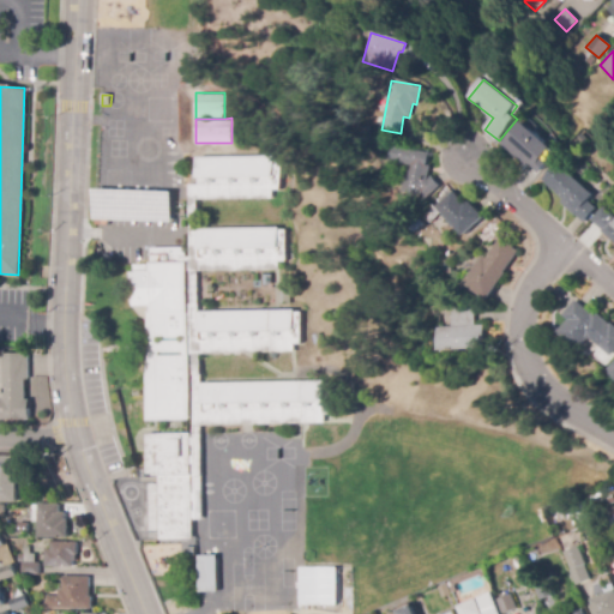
[(542,174),(530,163),(527,168),(500,145),(522,121),(554,148),(545,160),(551,163),(542,174)]
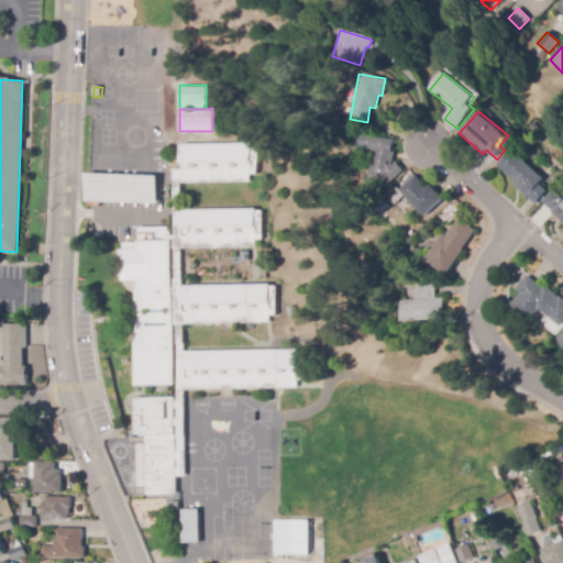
[(389,185),(384,178),(371,176),(374,151),(356,148),(359,134),(393,140),(392,152),(395,153),(393,165),(396,162),(405,172),(389,185)]
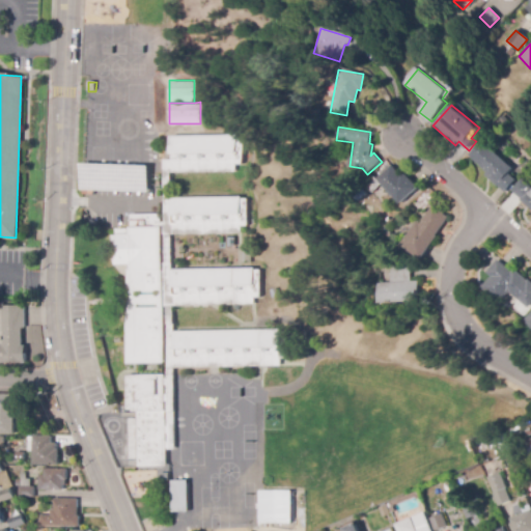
[(116,227),(130,226),(130,213),(161,213),(161,222),(163,222),(163,159),(170,159),(170,154),(169,154),(169,136),(240,135),(240,151),(246,151),(246,146),(250,146),(250,166),(246,166),(246,164),(241,164),(241,165),(233,165),(233,171),(169,172),(170,197),(241,196),(241,198),(246,198),(247,226),(241,227),(241,233),(172,234),(172,269),(254,268),(254,270),(260,270),(260,298),(254,298),(254,304),(172,305),(173,330),(286,329),(286,359),(281,359),(281,366),(175,367),(176,449),(167,450),(167,467),(137,467),(137,459),(129,459),(129,417),(120,417),(120,404),(126,404),(126,409),(128,409),(127,374),(166,373),(166,364),(128,364),(127,271),(131,271),(131,263),(115,264),(115,253),(111,253),(111,234),(116,234),(116,227)]
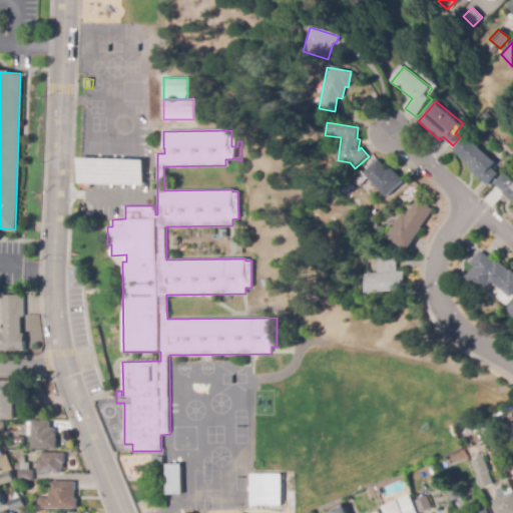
[(489,186),(481,180),(469,169),(471,167),(452,150),(465,136),(496,163),(492,168),(499,174),(489,186)]
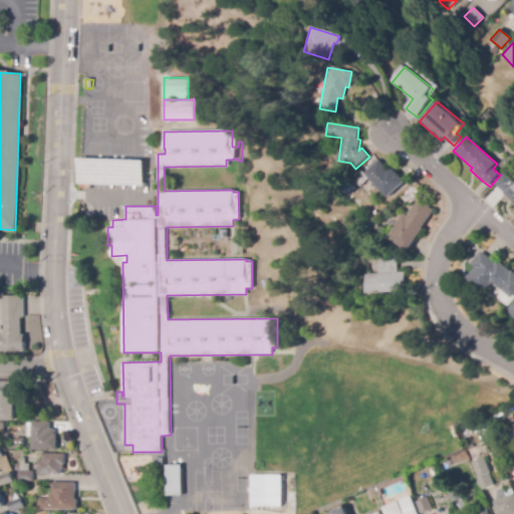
[(390,198),(381,190),(380,191),(370,180),(371,179),(366,174),(369,171),(367,168),(376,160),(378,163),(380,161),(390,171),(393,168),(407,183),(390,198)]
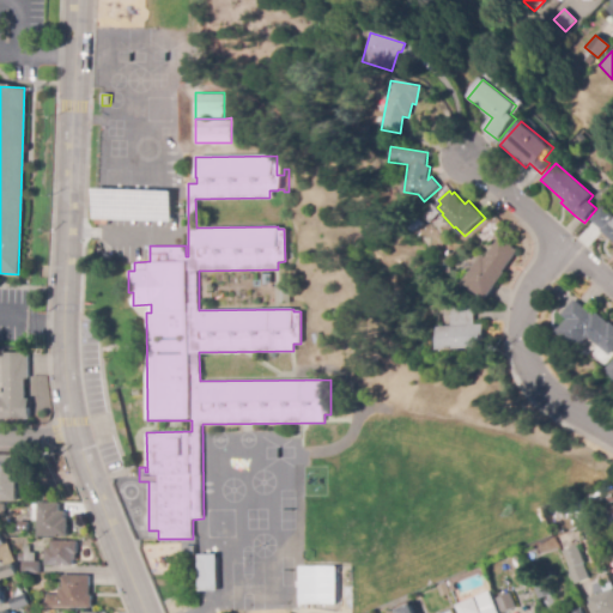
[(430,224),(419,213),(431,204),(441,214),(430,224)]
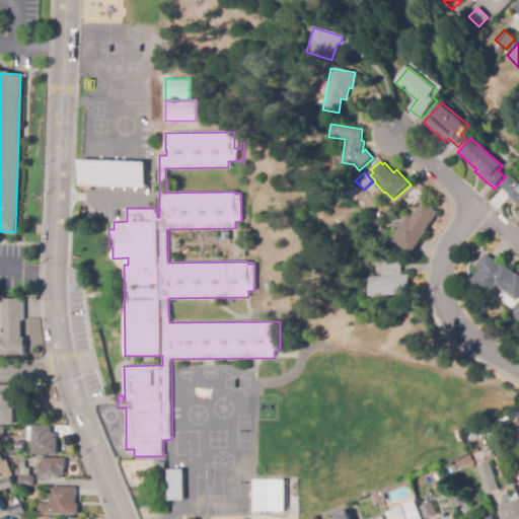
[(518,204),(509,196),(510,195),(501,187),(511,175),(518,181),(518,204)]
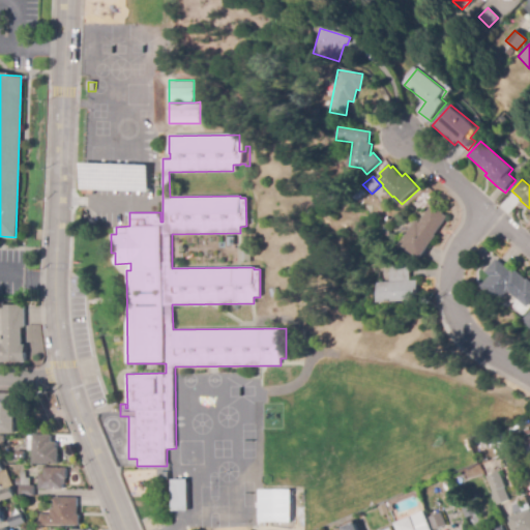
[(94,194),(83,193),(83,180),(94,181),(94,194)]
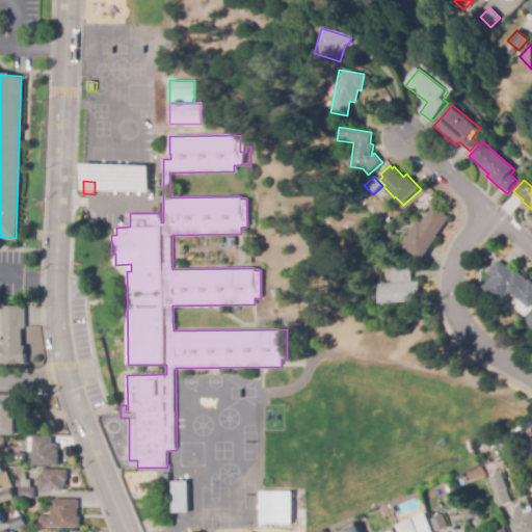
[(423,261),(401,245),(418,222),(421,224),(433,207),(450,218),(437,236),(440,237),(423,261)]
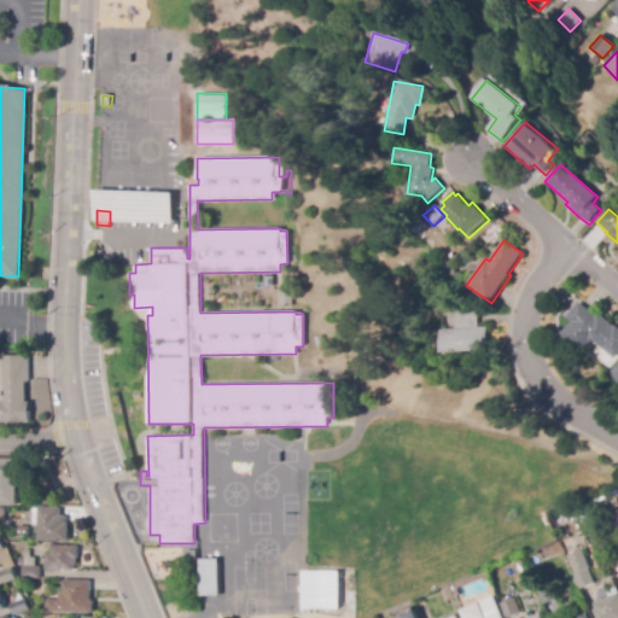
[(449,277),(447,263),(454,262),(456,277),(449,277)]
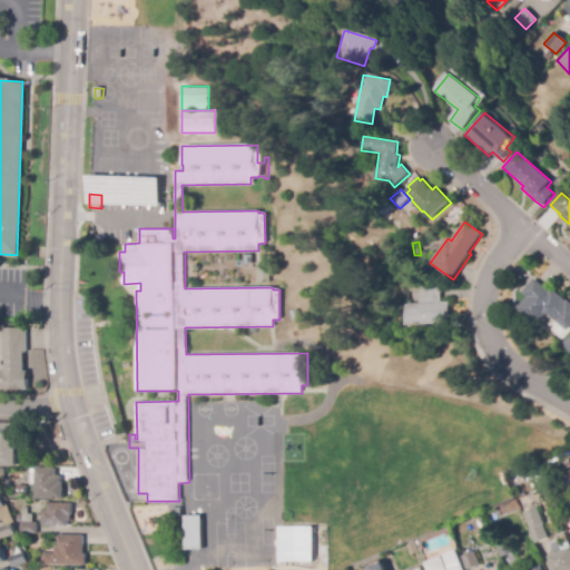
[(257,266),(268,266),(268,282),(258,282),(257,266)]
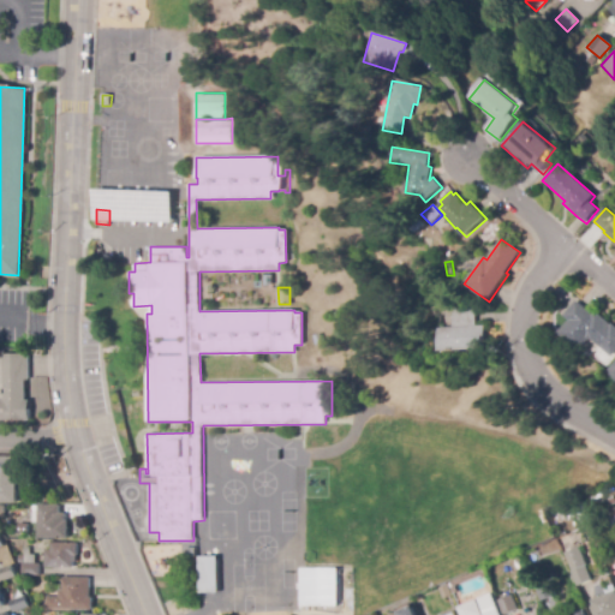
[(614,326),(614,352),(611,357),(590,338),(580,350),(560,332),(571,321),(563,316),(577,300),(593,314),(596,311),(610,324),(611,323),(614,326)]
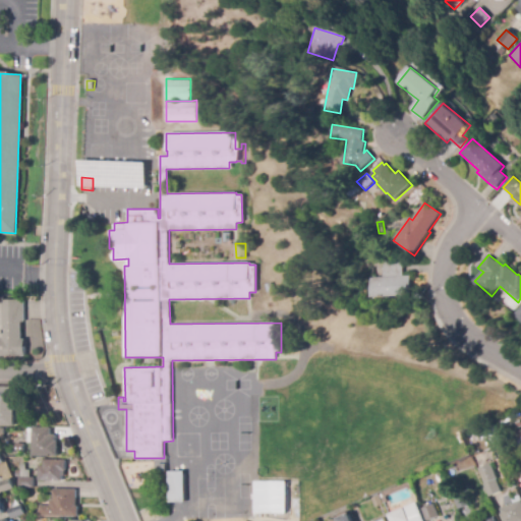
[(372,298),(371,279),(372,279),(372,269),(369,269),(365,262),(384,261),(385,263),(402,262),(403,277),(410,276),(412,296),(372,298)]
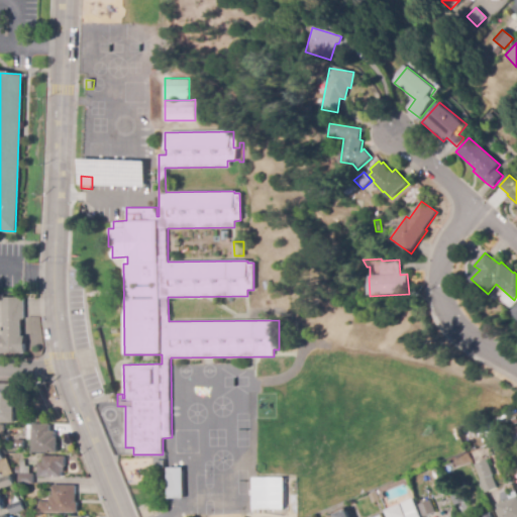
[(0,300),(1,300),(1,298),(24,298),(25,320),(21,320),(22,337),(25,337),(25,353),(0,353),(0,300)]
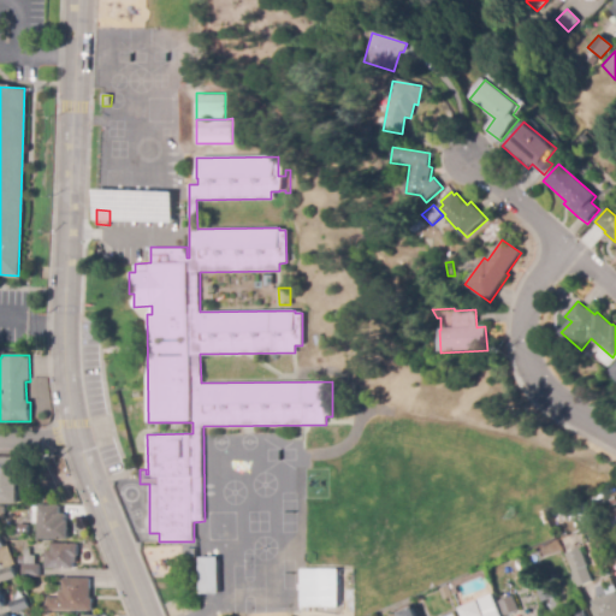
[(16,504),(0,504),(0,458),(17,458),(16,504)]
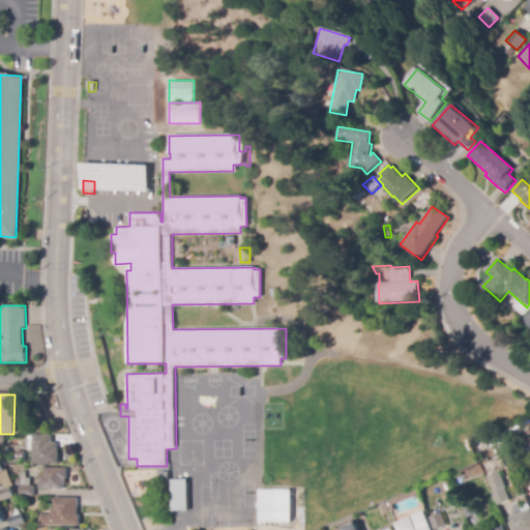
[(492,445),(489,437),(500,431),(504,440),(492,445)]
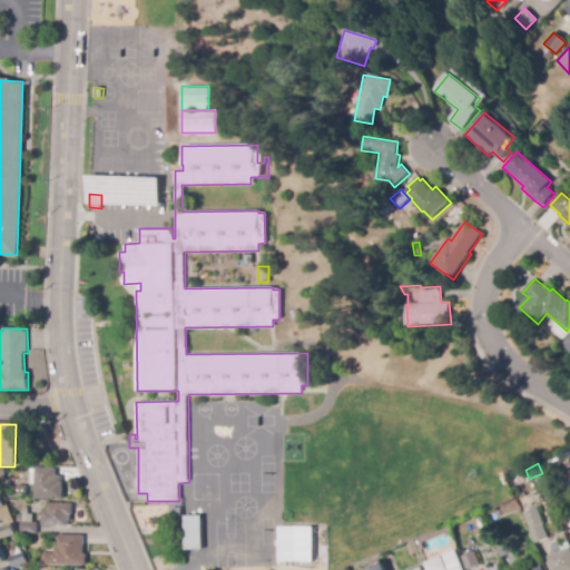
[(62,500),(35,500),(35,482),(25,482),(25,470),(35,470),(35,469),(55,469),(55,477),(60,477),(60,483),(64,483),(62,500)]
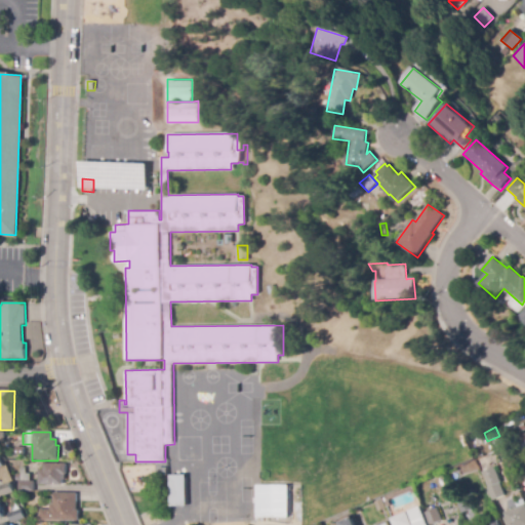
[(480,472),(477,463),(482,461),(486,470),(480,472)]
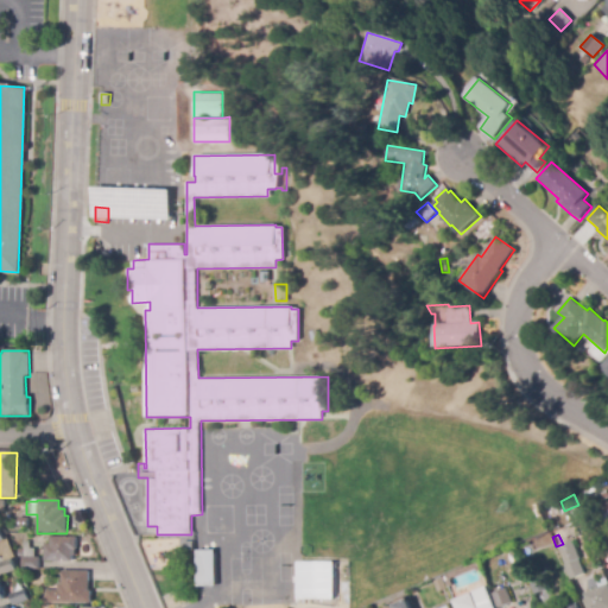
[(73,562),(44,562),(44,545),(50,545),(50,537),(77,538),(76,550),(75,557),(73,557),(73,562)]
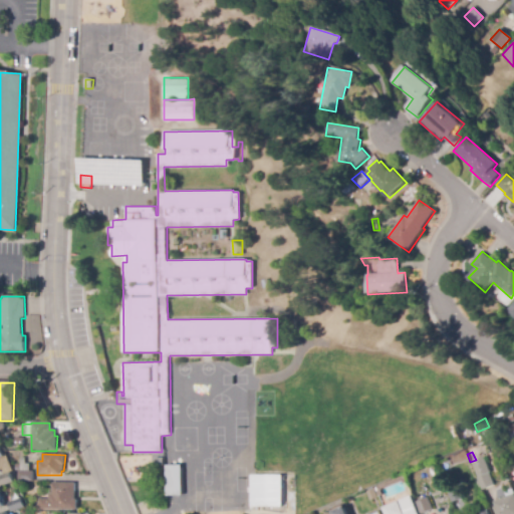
[(33,482),(17,482),(17,472),(14,472),(14,465),(19,465),(19,458),(24,458),(24,464),(29,464),(29,472),(33,472),(33,482)]
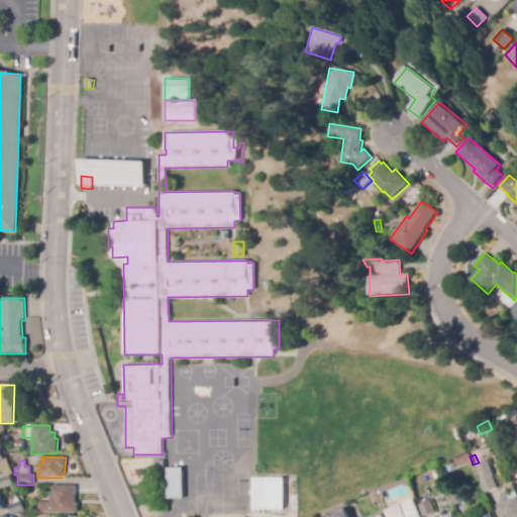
[(165,469),(157,469),(157,460),(165,460),(165,469)]
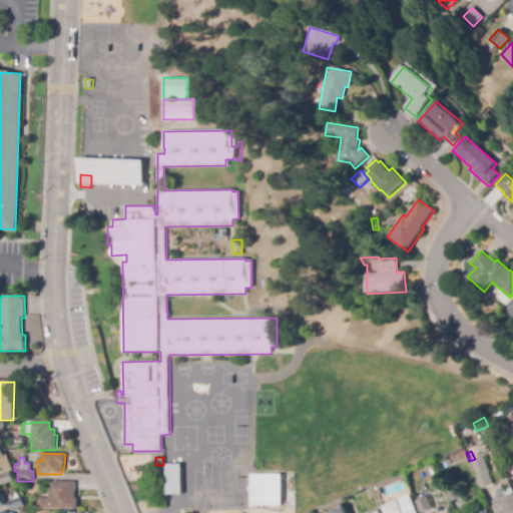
[(481,489),(471,462),(484,458),(489,472),(488,472),(492,485),(481,489)]
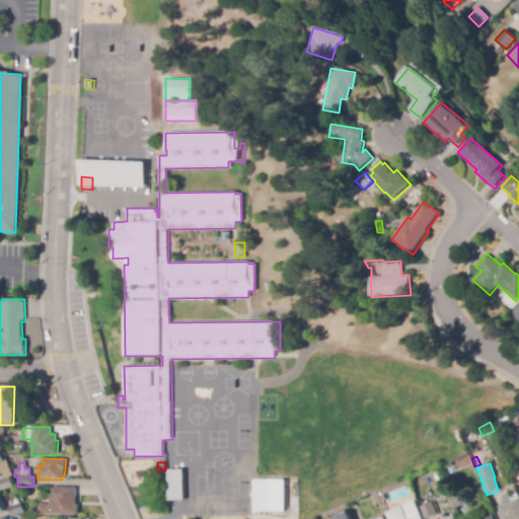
[(167,468),(184,468),(186,501),(167,501),(167,468)]
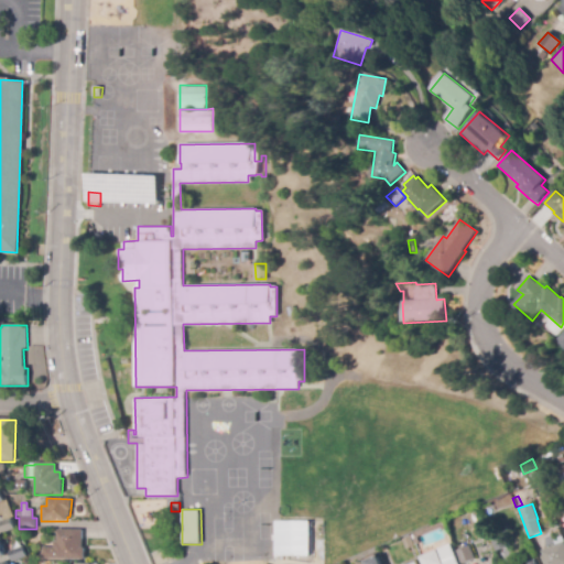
[(0,534),(0,522),(11,519),(15,529),(0,534)]
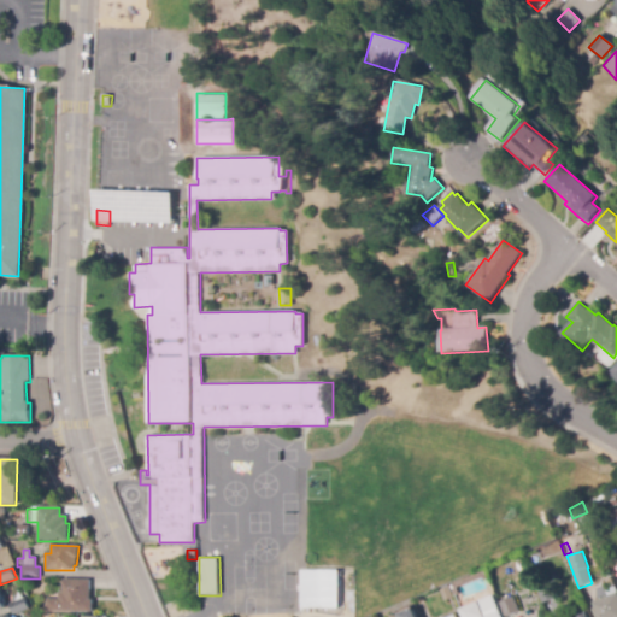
[(301,607),(339,609),(340,570),(301,570),(301,607)]
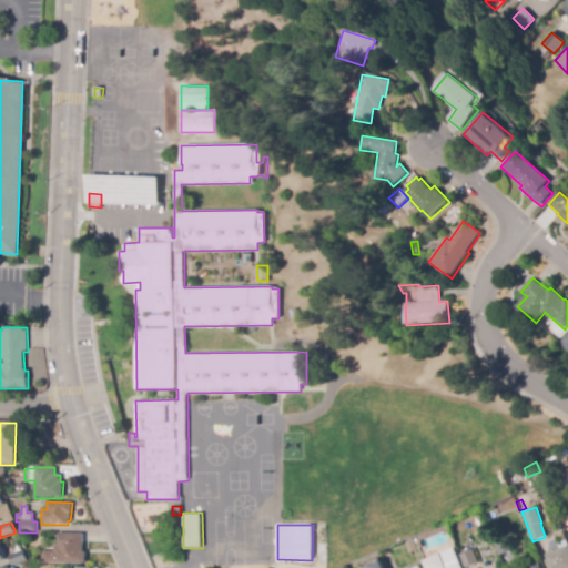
[(427,567),(425,561),(421,548),(418,549),(415,539),(447,526),(450,533),(446,535),(445,531),(421,541),(423,547),(426,546),(429,554),(439,550),(442,554),(454,549),(460,567),(427,567)]
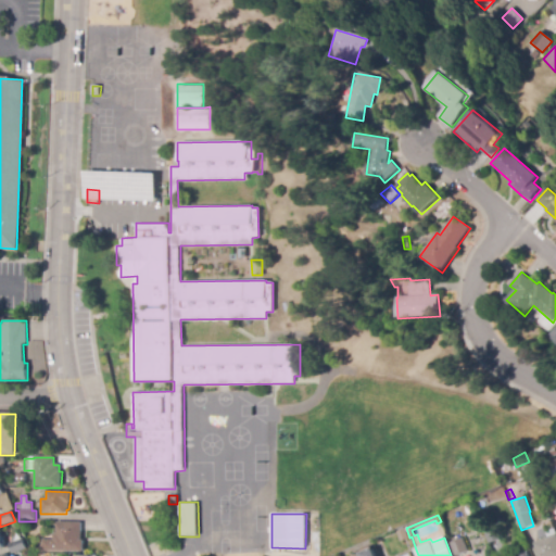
[(84,552),(42,552),(42,540),(53,540),(53,535),(55,535),(57,522),(81,522),(81,541),(84,541),(84,552)]
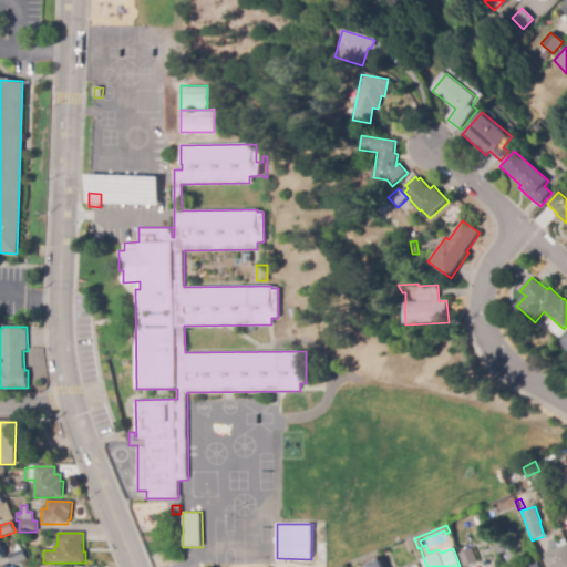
[(549,566),(545,554),(559,548),(555,538),(564,535),(566,543),(566,566),(549,566)]
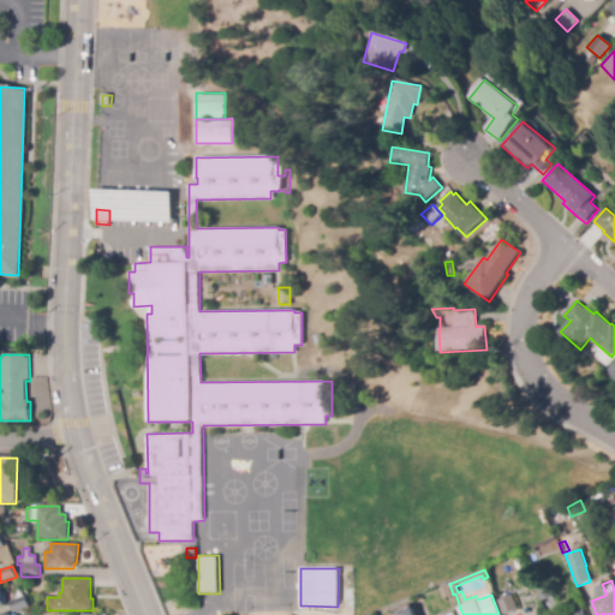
[(541,602),(535,586),(548,581),(554,596),(541,602)]
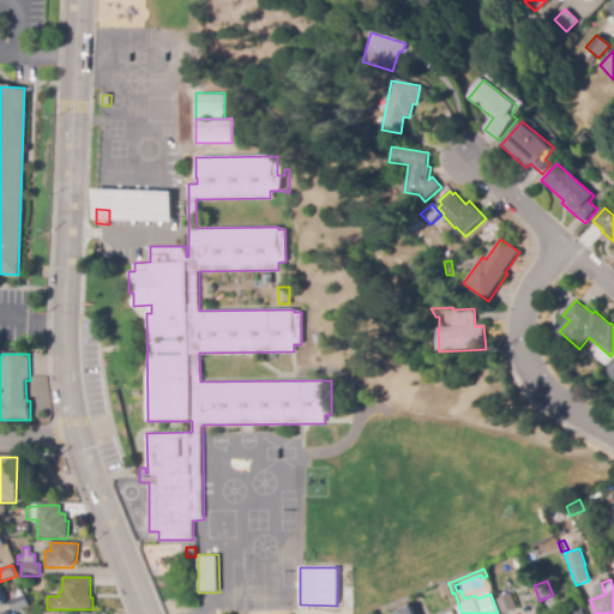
[(13,613),(10,601),(25,595),(29,606),(13,613)]
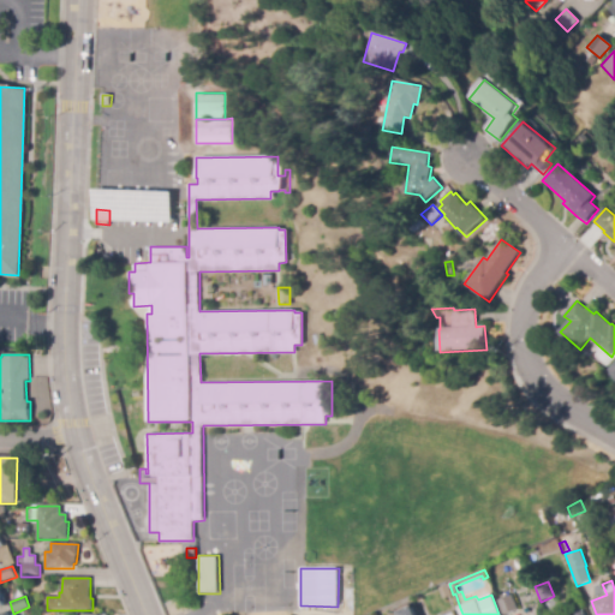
[(505,614),(499,601),(512,596),(518,610),(505,614)]
